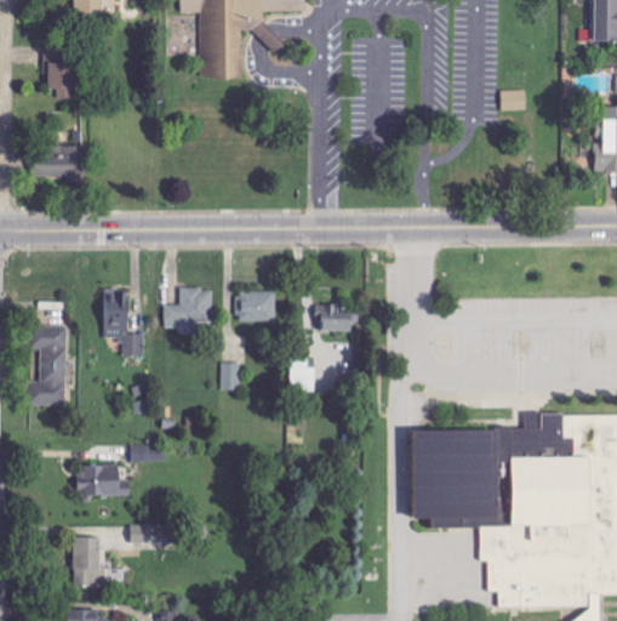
[(72,0),(73,15),(100,15),(98,0),(72,0)]
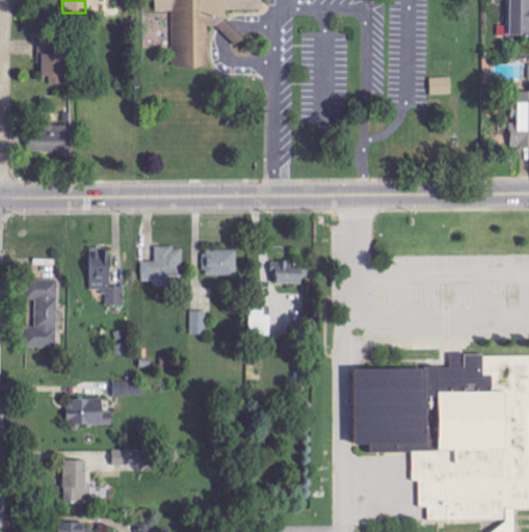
[(170,67),(206,67),(206,27),(215,28),(215,46),(223,63),(238,63),(238,34),(225,10),(225,9),(258,9),(261,8),(261,0),(153,0),(154,11),(170,11),(170,67)]
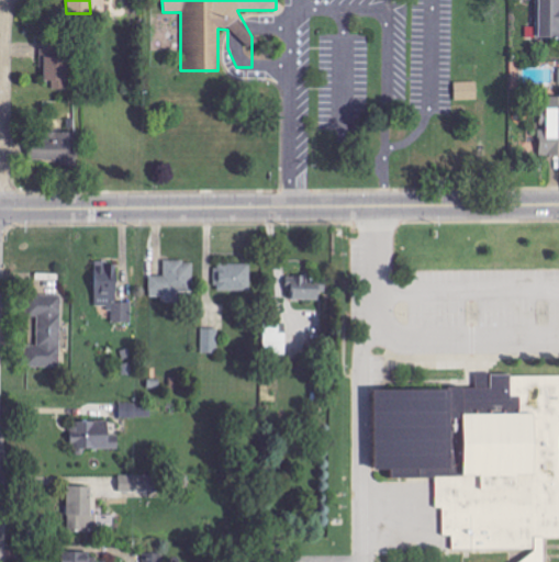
[(536,37),(558,37),(558,0),(535,0),(535,23),(536,23),(536,37)]
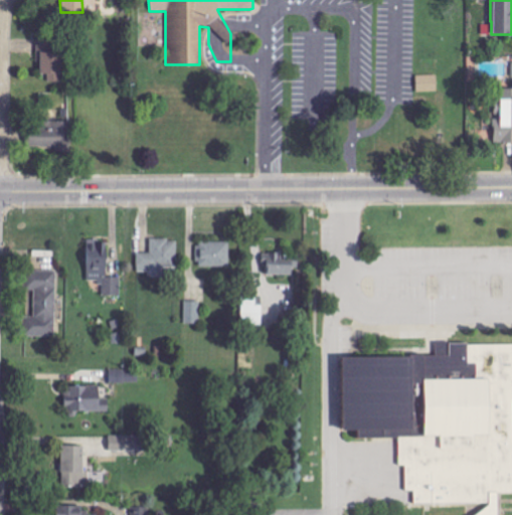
[(35,38),(34,61),(39,62),(38,73),(46,73),(46,81),(59,81),(59,38),(35,38)]
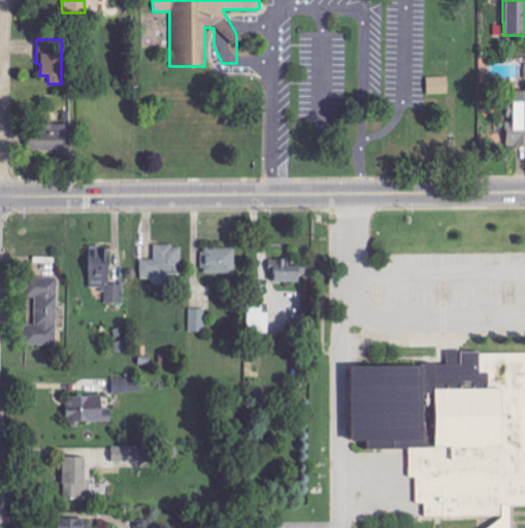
[(425,76),(426,94),(447,94),(447,76),(425,76)]
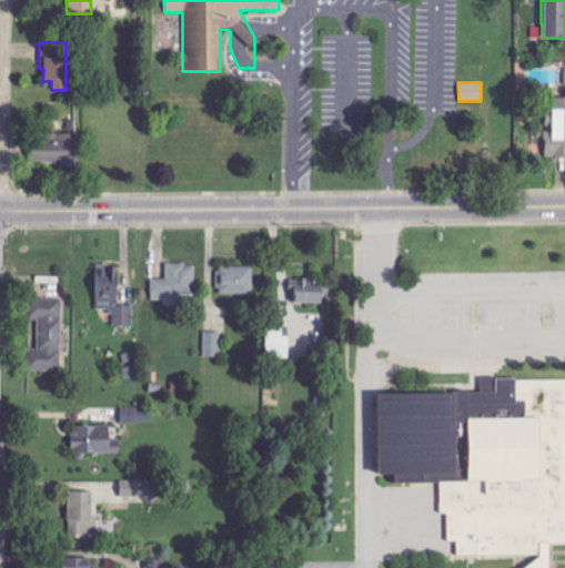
[(564,97),(552,98),(552,132),(543,132),(543,156),(564,156),(564,97)]
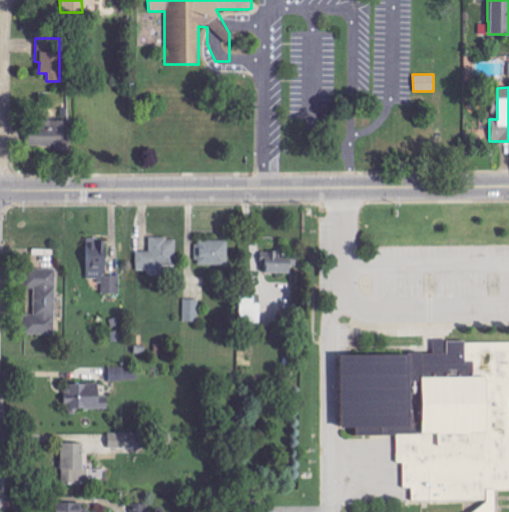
[(52,146),(52,151),(69,150),(68,120),(47,121),(48,129),(30,129),(30,146),(52,146)]
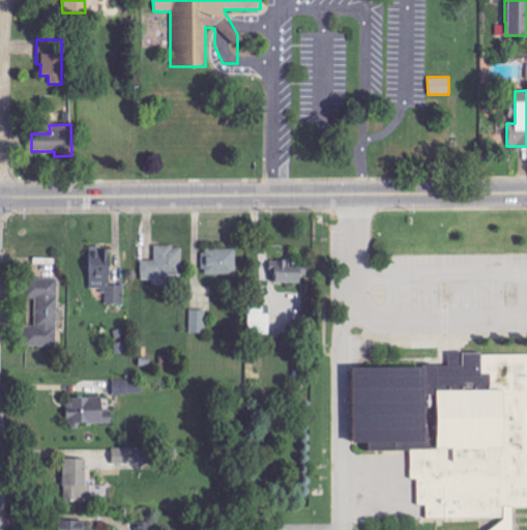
[(181,246),(152,246),(152,260),(140,261),(140,280),(153,280),(153,285),(167,285),(167,275),(181,275),(181,246)]
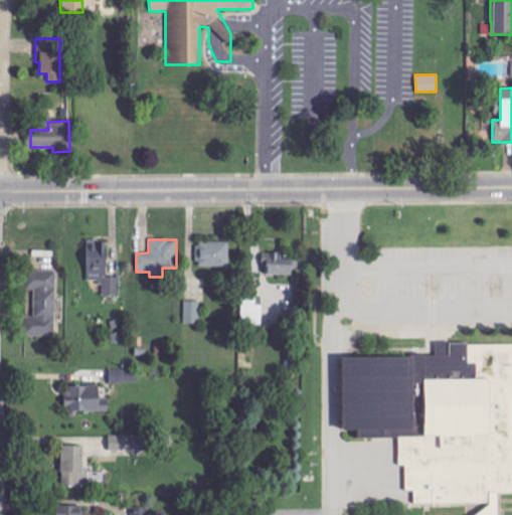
[(86,282),(102,282),(101,296),(118,296),(119,277),(106,277),(106,241),(86,240),(86,282)]
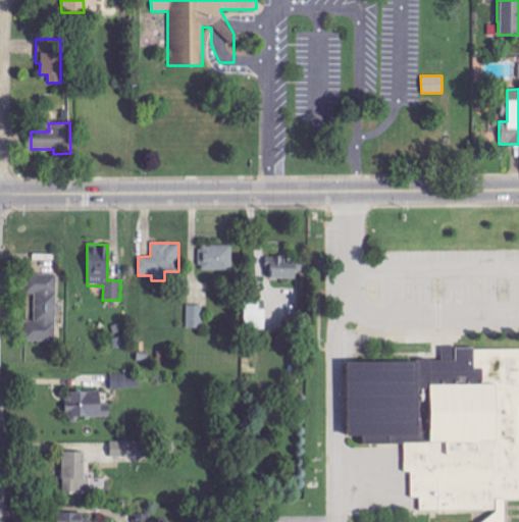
[(198,270),(231,271),(231,246),(199,245),(198,270)]
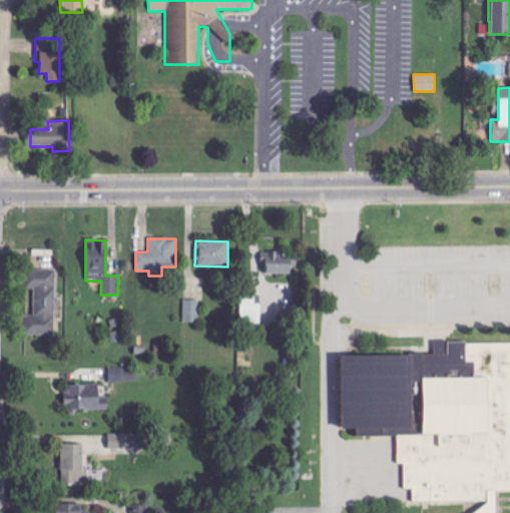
[(291,275),(291,259),(280,259),(281,251),(265,251),(265,274),(291,275)]
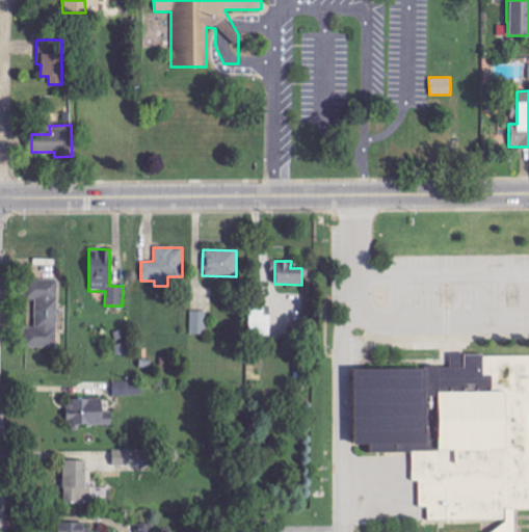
[(55,280),(24,280),(25,299),(33,299),(33,326),(24,327),(24,348),(56,347),(55,280)]
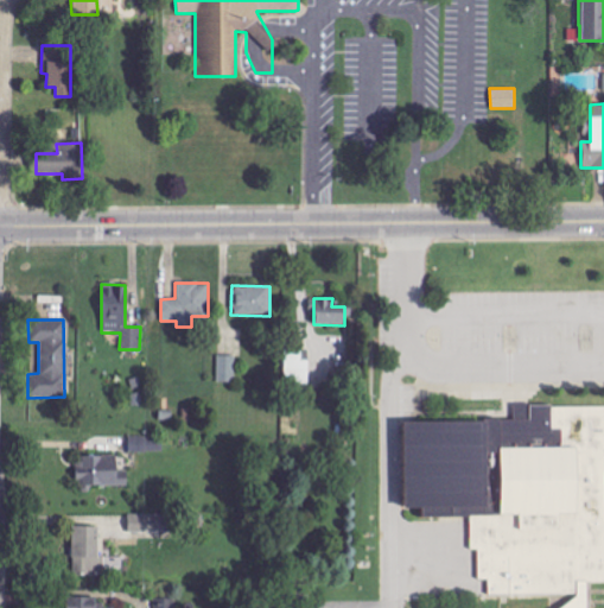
[(302,349),(284,348),(283,382),(307,384),(307,360),(300,360),(302,349)]
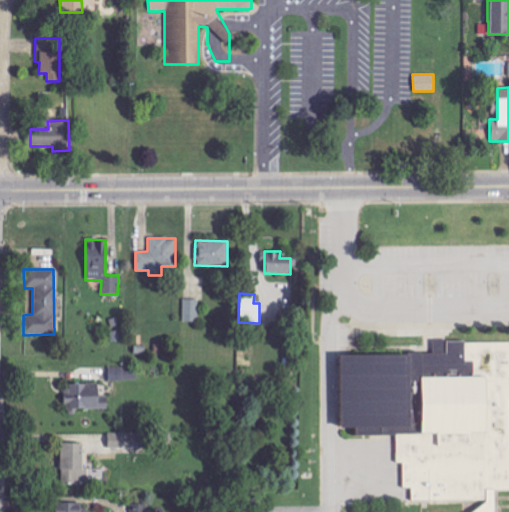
[(182,322),(196,321),(196,299),(182,300),(182,322)]
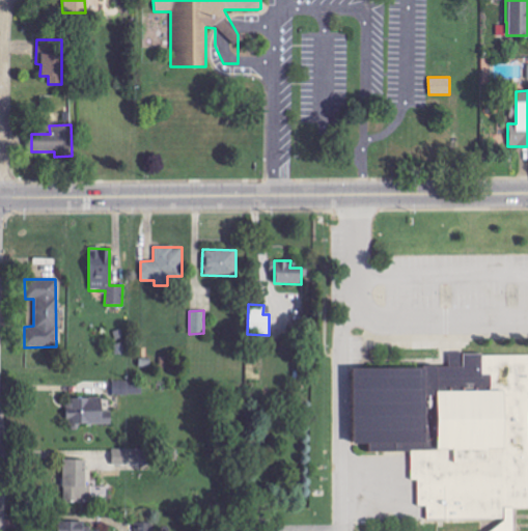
[(419,528),(527,526),(527,366),(481,366),(481,399),(415,399),(419,528)]
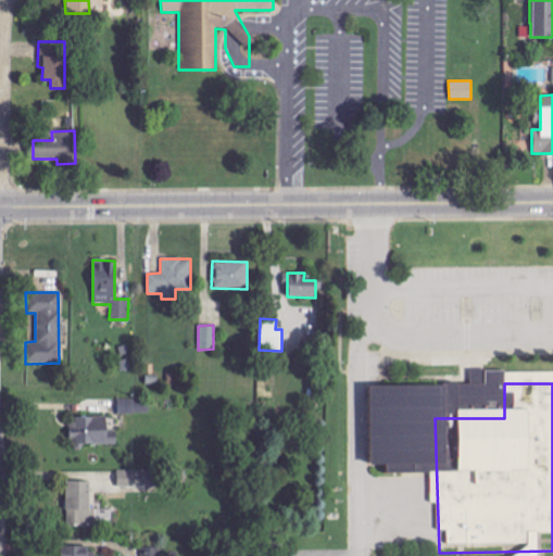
[(116,414),(147,413),(147,399),(116,399),(116,414)]
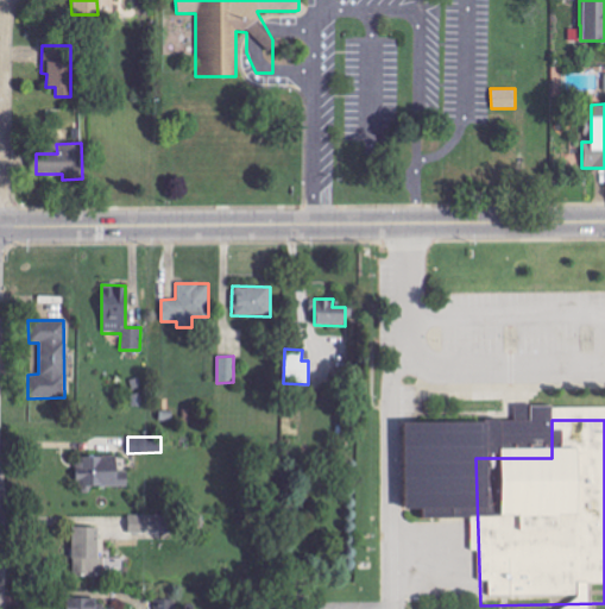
[(171,533),(170,515),(126,516),(127,533),(171,533)]
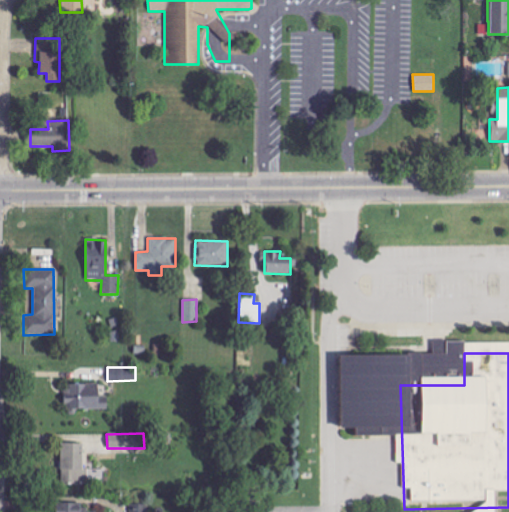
[(60,483),(83,484),(83,443),(60,443),(60,483)]
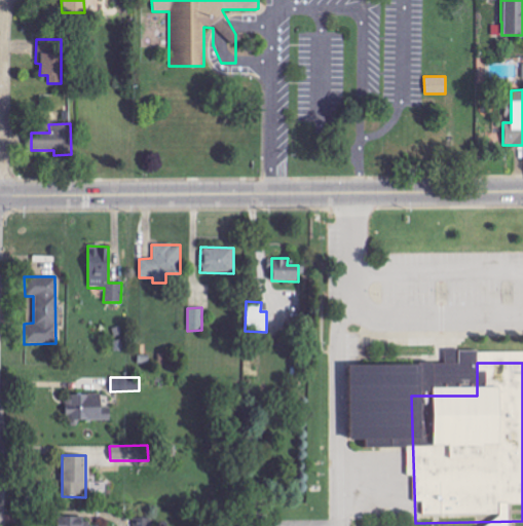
[(96,525),(96,524),(82,523),(82,517),(60,517),(59,525),(96,525)]
